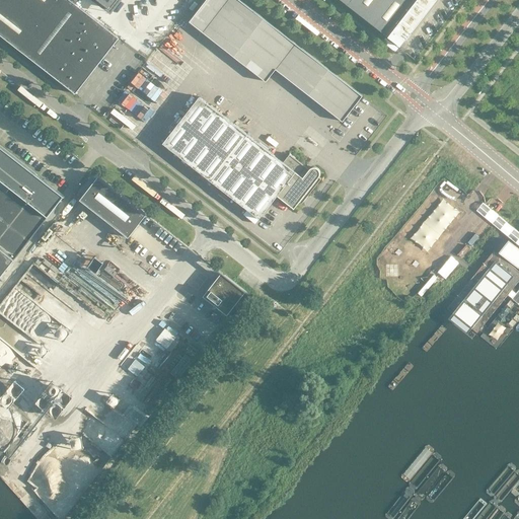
[(0,0),(0,39),(34,66),(36,63),(44,68),(41,71),(79,101),(81,98),(76,93),(120,38),(70,0),(0,0)]
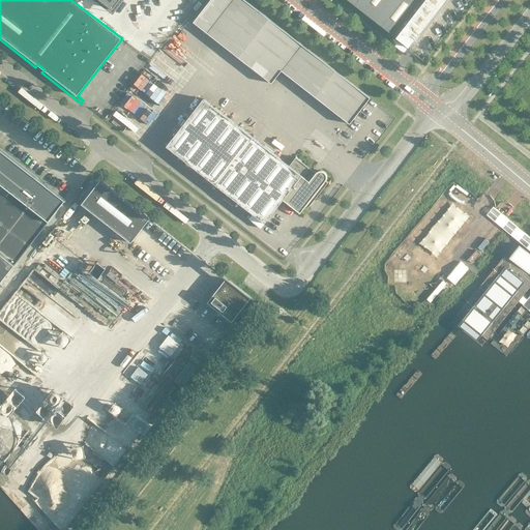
[(95,0),(116,16),(128,0),(95,0)]
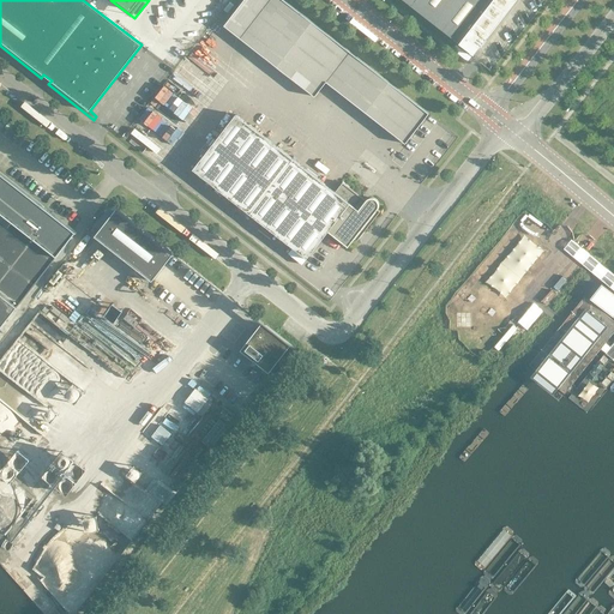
[(429,114),(284,0),(244,0),(224,25),(315,97),(326,82),(405,144),(429,114)]
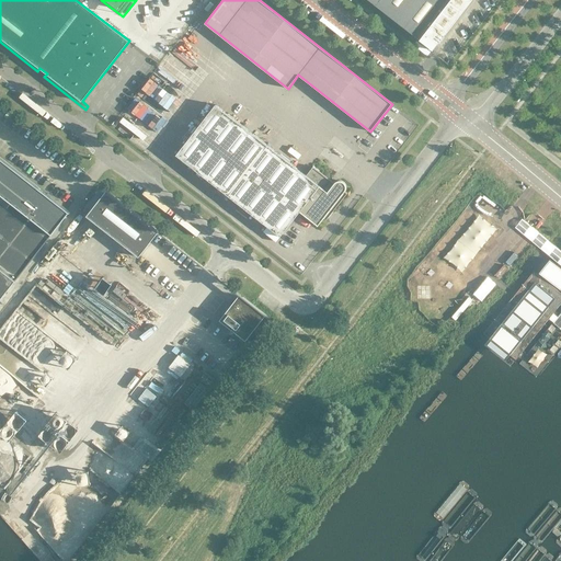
[(438,44),(472,0),(368,0),(433,50),(438,44)]
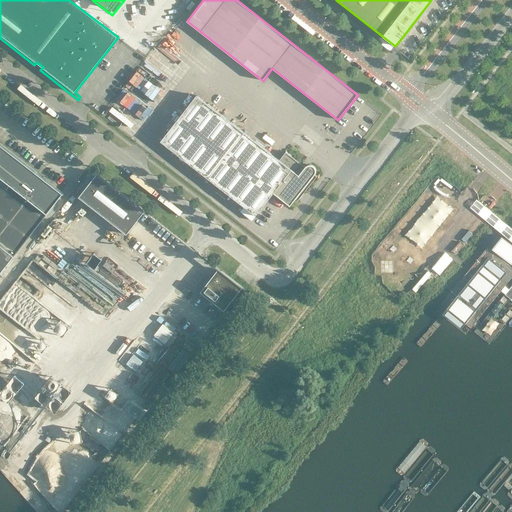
[(298,201),(304,193),(317,176),(315,175),(315,174),(316,173),(316,172),(316,171),(316,170),(316,169),(315,168),(315,167),(314,166),(312,165),(311,165),(310,165),(309,165),(307,166),(306,166),(305,167),(286,152),(280,160),(197,95),(161,141),(256,216),(274,193),(290,206),(296,199),(298,200),(298,201)]
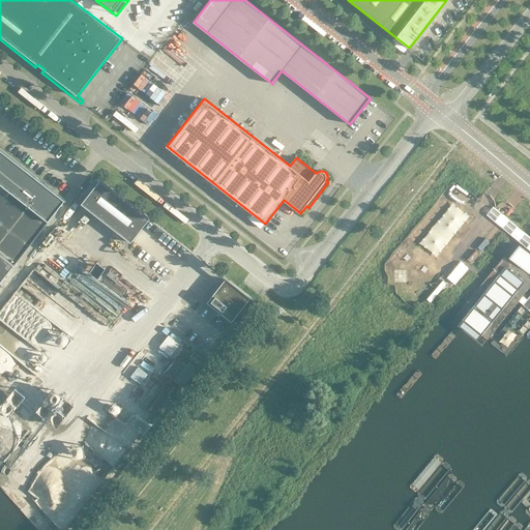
[(0,284),(66,200),(45,183),(37,193),(34,189),(37,177),(0,148),(0,284)]
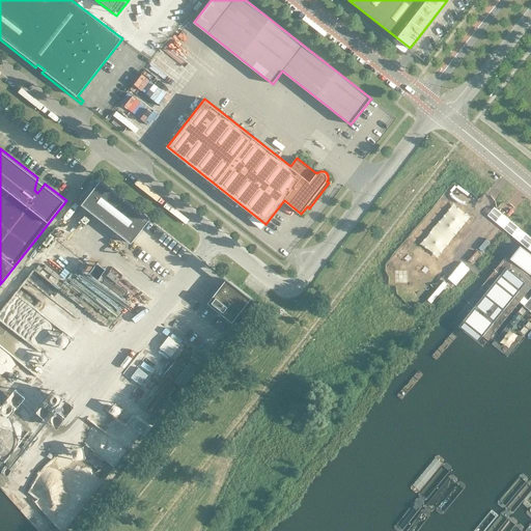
[(152,221),(100,179),(101,180),(82,204),(132,244),(150,220),(152,221)]
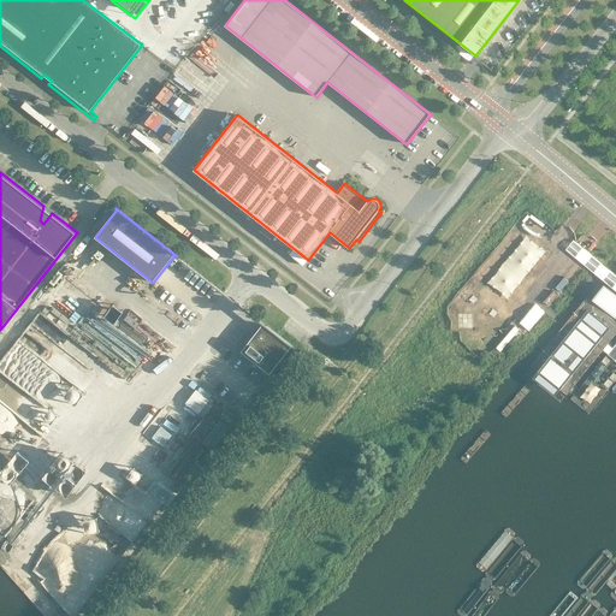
[(573,242),(579,232),(566,224),(558,234),(573,242)]
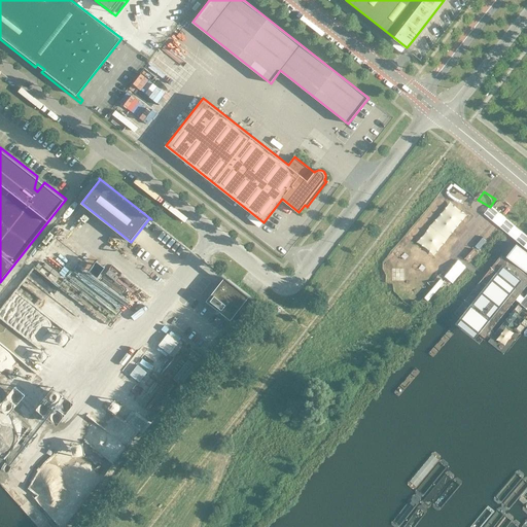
[(496,254),(449,313),(479,338),(526,279),(523,276),(524,274),(526,276),(526,255),(512,244),(501,256),(521,272),(520,274),(496,254)]
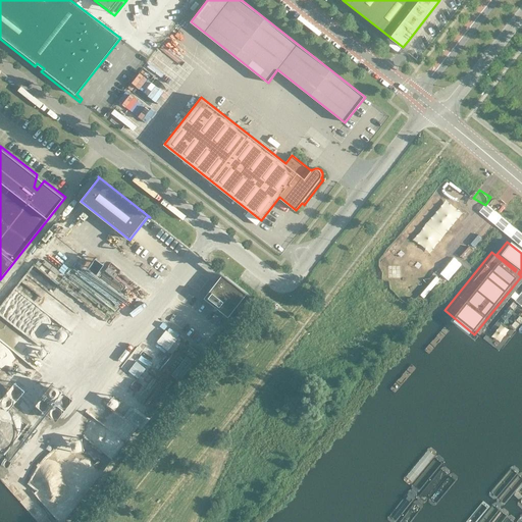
[(88,258),(86,260),(97,269),(103,263),(97,257),(92,262),(88,258)]
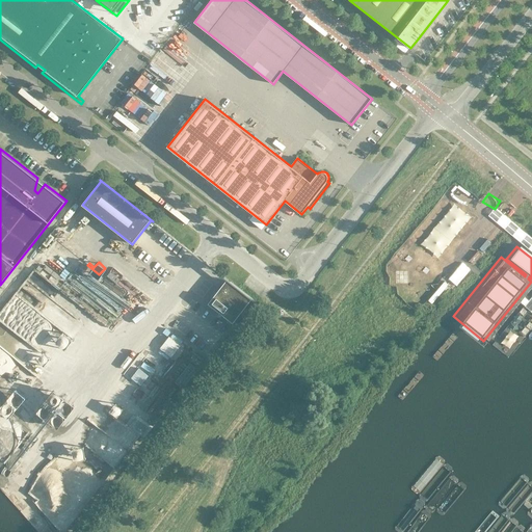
[(33,266),(0,315),(0,345),(19,358),(22,364),(31,358),(32,355),(44,363),(57,341),(68,348),(76,335),(72,326),(76,320),(68,315),(69,314),(59,298),(63,292),(65,294),(63,289),(56,285),(59,280),(44,269),(42,271),(33,266)]
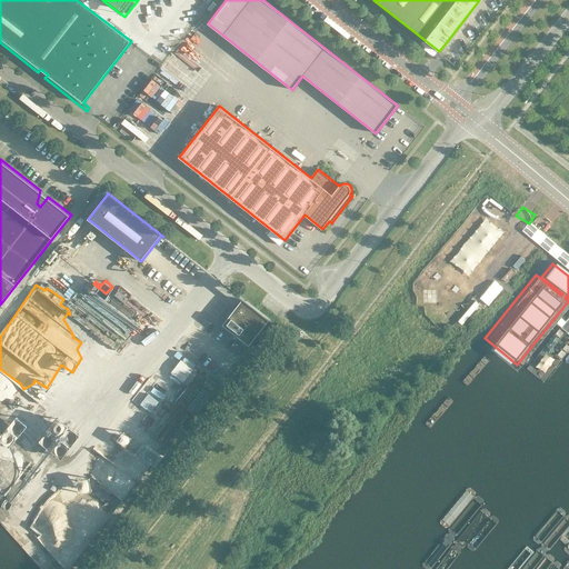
[(249,346),(269,320),(272,322),(247,301),(246,301),(243,299),(240,303),(239,303),(222,325),(249,346)]
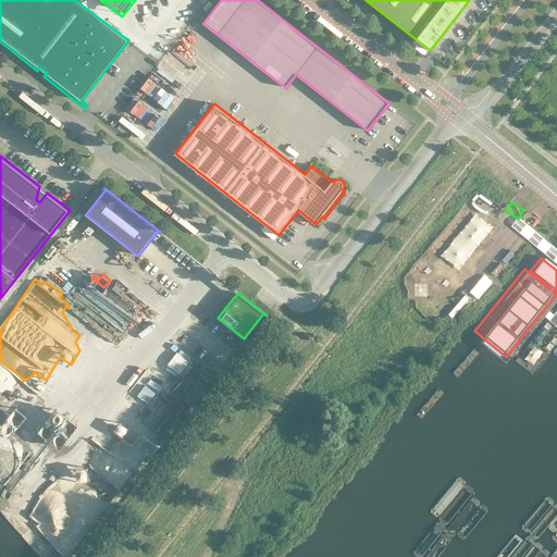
[(139,395),(149,401),(157,392),(147,385),(139,395)]
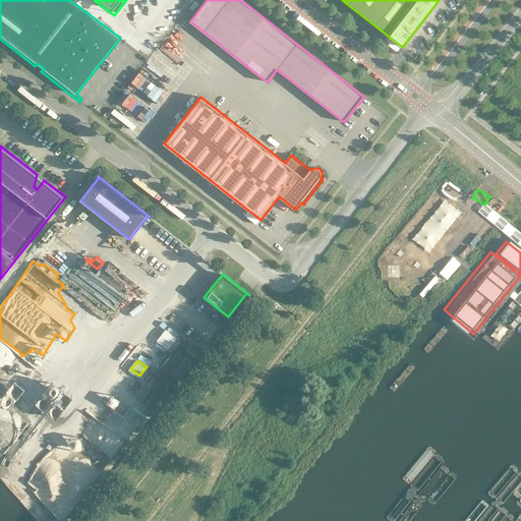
[(17,380),(2,402),(11,408),(25,386),(17,380)]
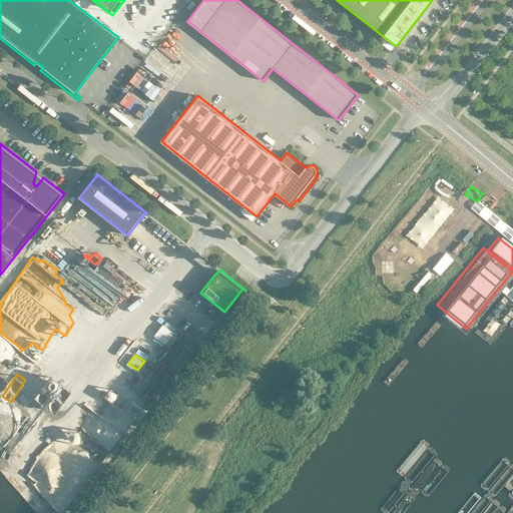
[(62,397),(70,388),(56,375),(38,395),(48,405),(51,402),(58,409),(66,400),(62,397)]
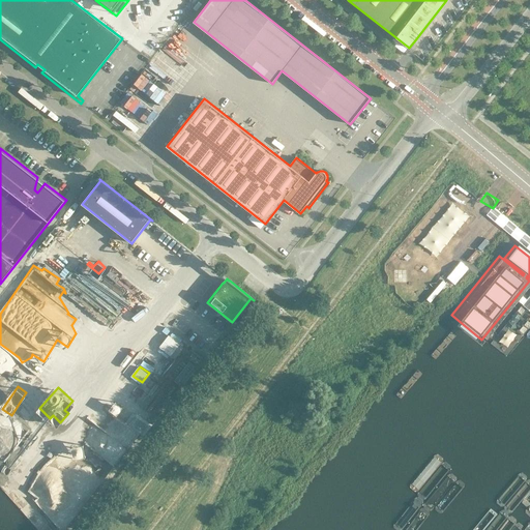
[(144,435),(152,425),(140,413),(130,423),(144,435)]
